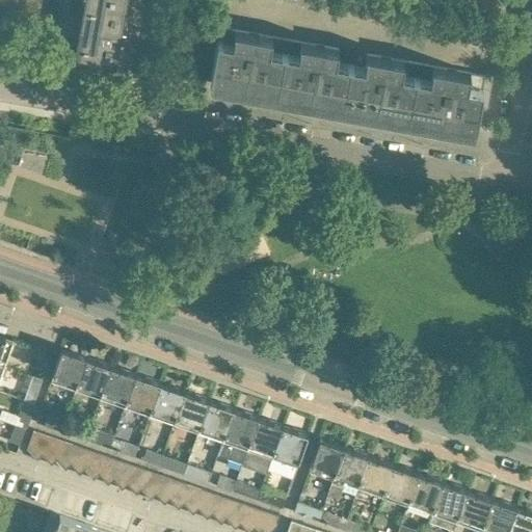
[(0,0),(0,18),(11,20),(16,0),(0,0)]
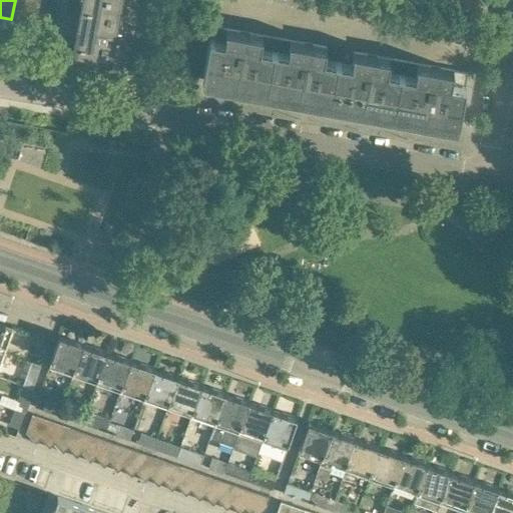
[(12,19),(34,23),(38,0),(15,0),(11,19),(12,19)]
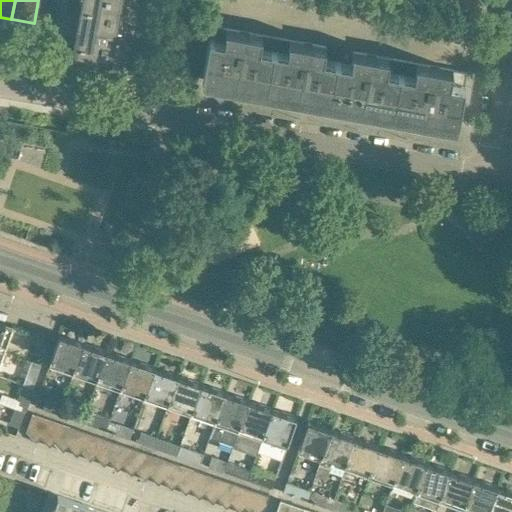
[(58,0),(38,0),(34,23),(54,26),(58,0)]
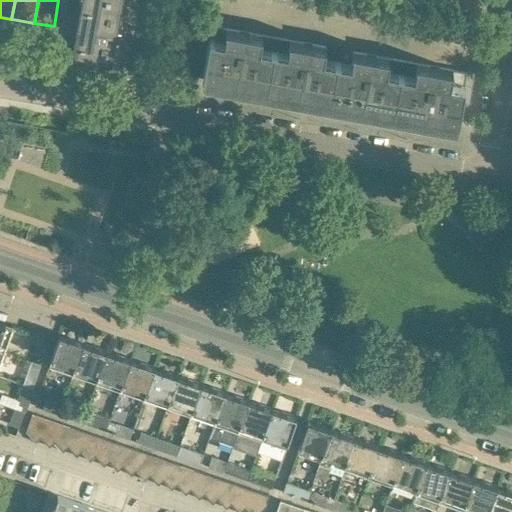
[(115,64),(126,0),(125,0),(82,0),(73,55),(68,54),(68,56),(115,64)]
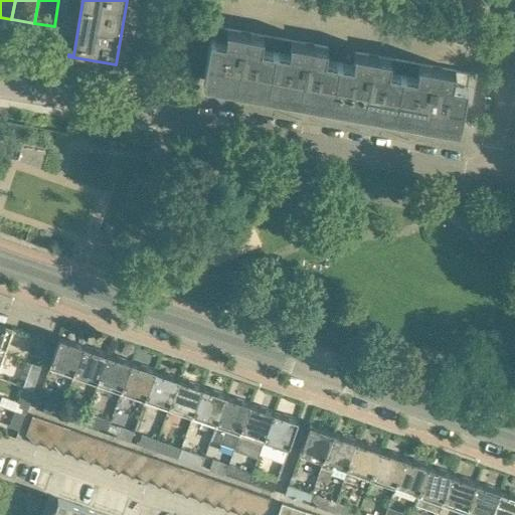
[(208,48),(203,76),(204,76),(203,82),(267,94),(277,37),(212,25),(212,27),(210,37),(208,48)]
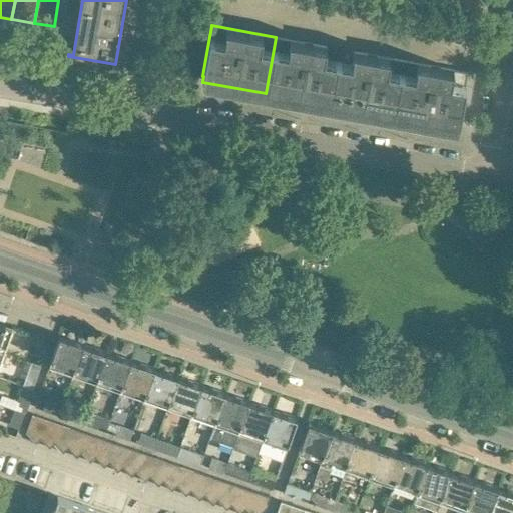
[(330,105),(331,99),(338,61),(324,59),(327,46),(276,37),(266,93),(330,105)]
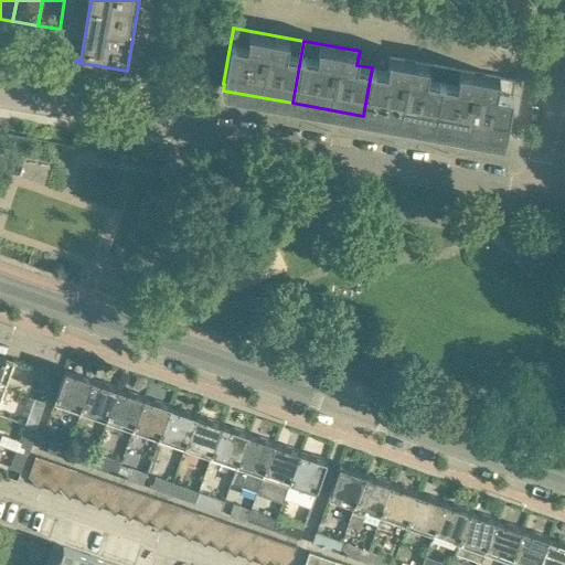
[(386,71),(372,67),(364,109),(363,116),(434,128),(445,66),(390,56),(386,71)]
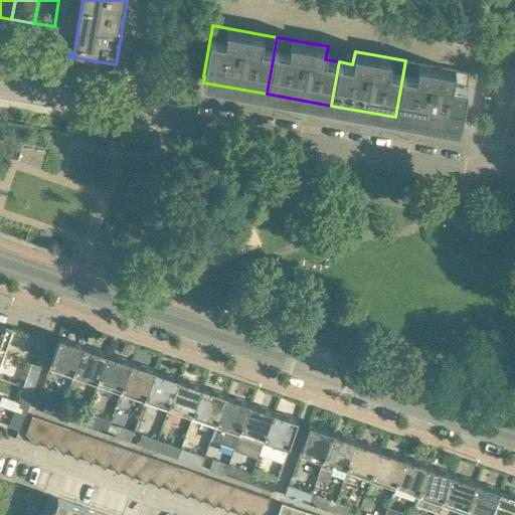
[(459,129),(460,123),(461,123),(470,72),(405,60),(395,117),(459,129)]
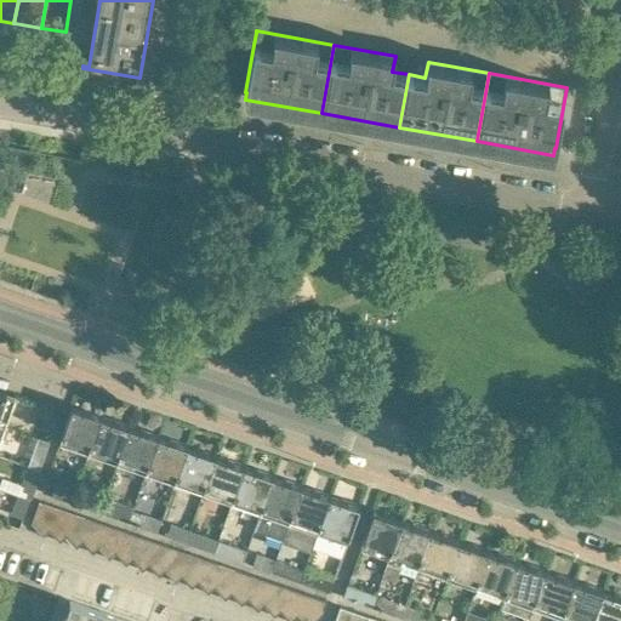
[(0,391),(0,422),(5,425),(15,397),(0,391)]
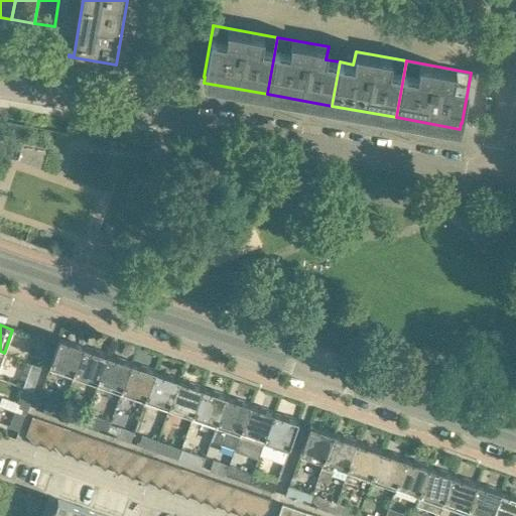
[(48,368),(74,377),(85,345),(59,337),(48,368)]
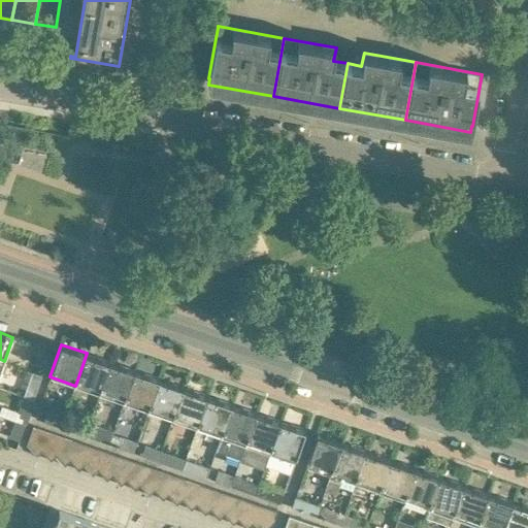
[(35,363),(44,367),(51,351),(40,348),(35,363)]
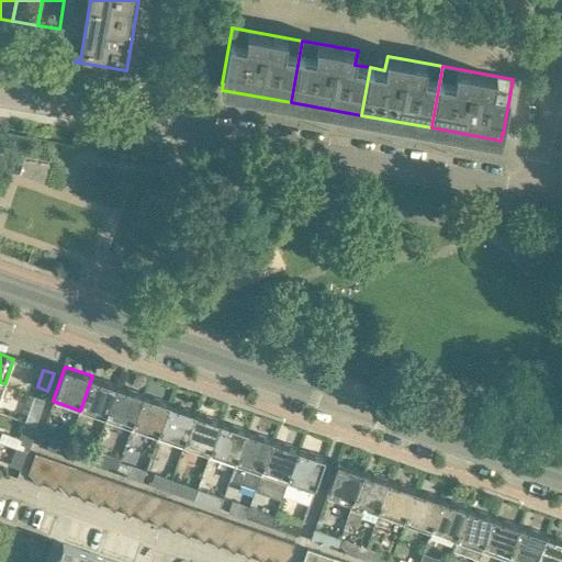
[(80,411),(105,419),(117,384),(92,375),(80,411)]
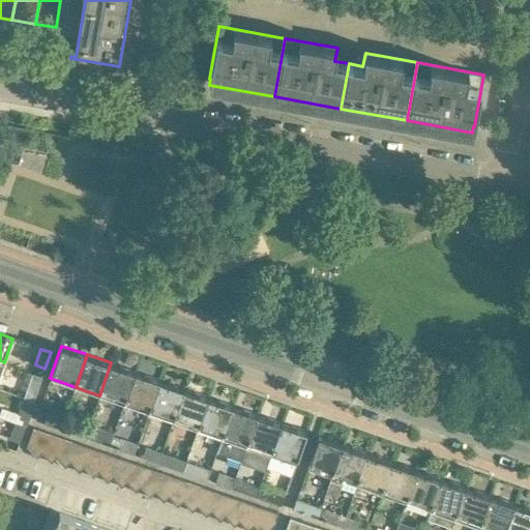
[(99,395),(124,404),(136,371),(111,362),(99,395)]
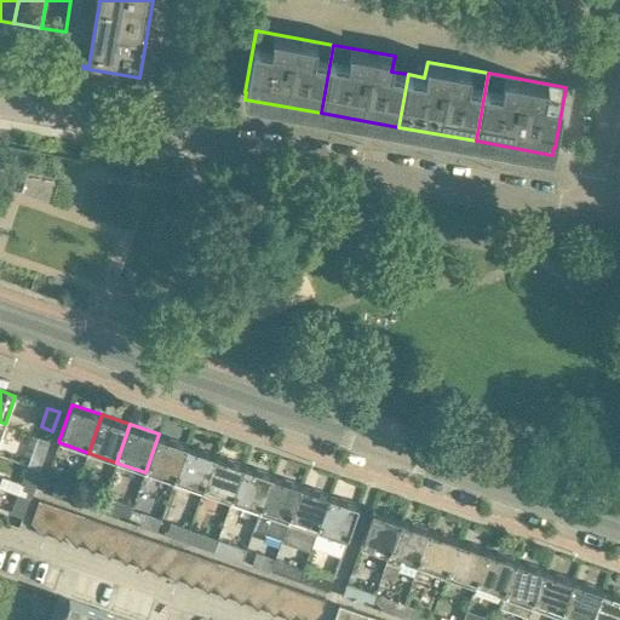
[(145,472),(173,482),(187,443),(159,434),(145,472)]
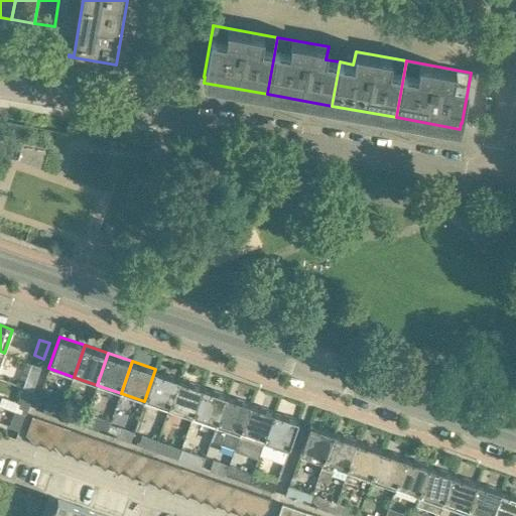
[(25,379),(35,383),(40,367),(31,363),(25,379)]
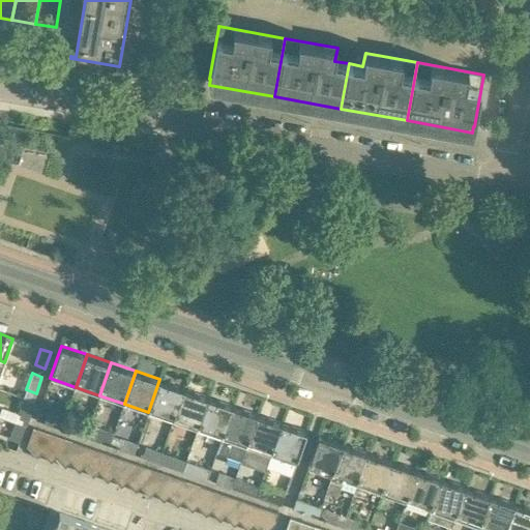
[(148,412),(173,421),(183,388),(159,379),(148,412)]
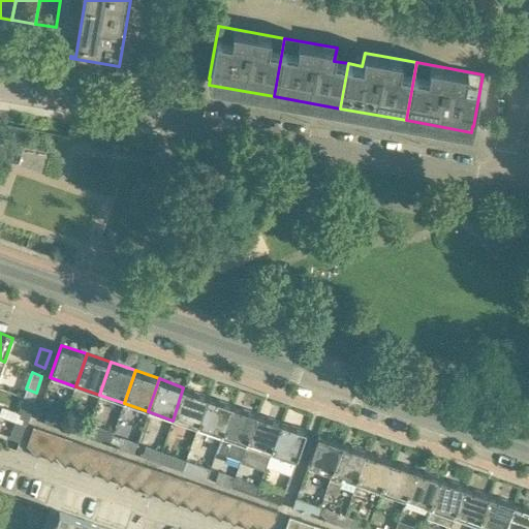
[(173,421),(196,429),(208,396),(183,387),(173,421)]
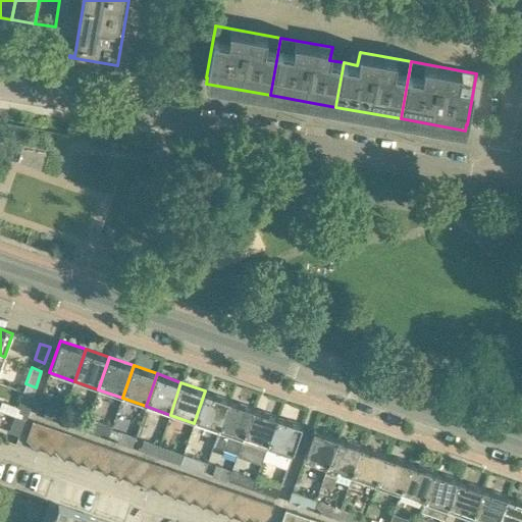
[(194,423),(218,431),(229,399),(205,390),(194,423)]
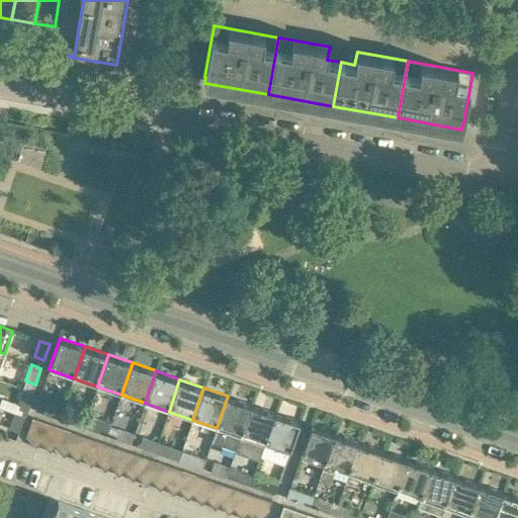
[(211,443),(235,451),(251,404),(228,396),(217,428),(211,443)]
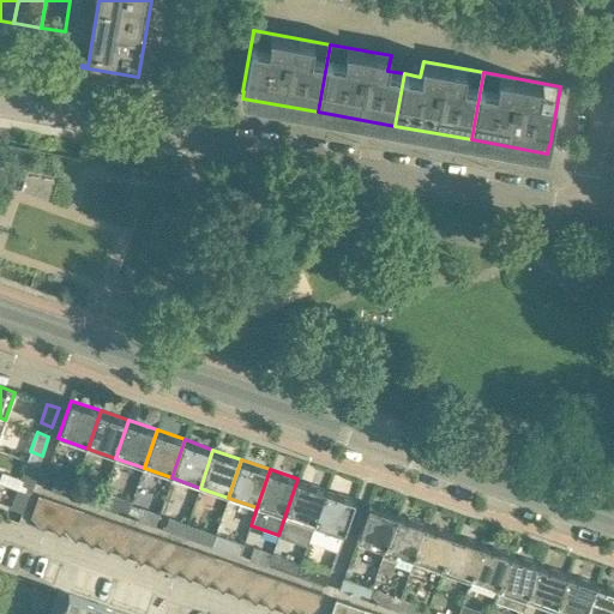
[(2,473),(0,479),(0,483),(18,489),(29,493),(32,482),(2,473)]
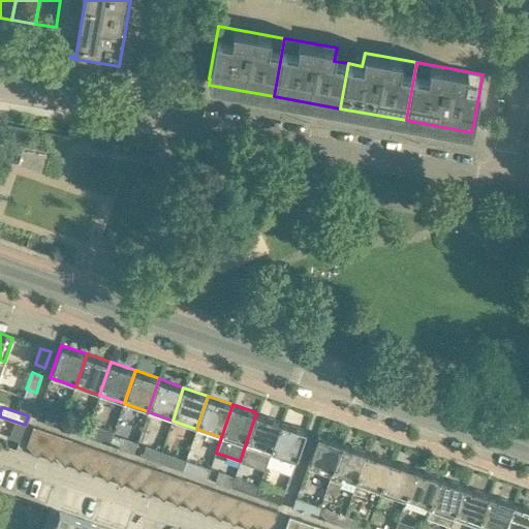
[(256,412),(240,461),(263,470),(270,454),(281,421),(256,412)]
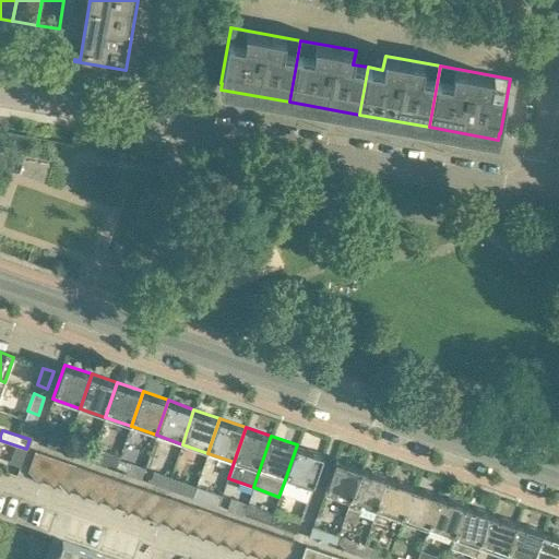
[(49,437),(46,448),(63,453),(67,443),(49,437)]
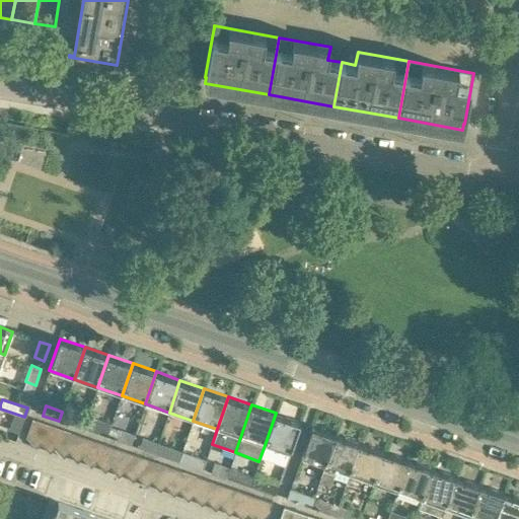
[(300,422),(276,413),(265,445),(289,454),(300,422)]
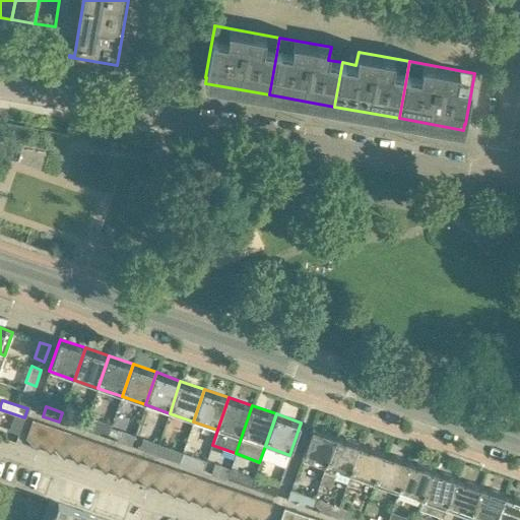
[(9,430),(19,434),(24,417),(15,414),(9,430)]
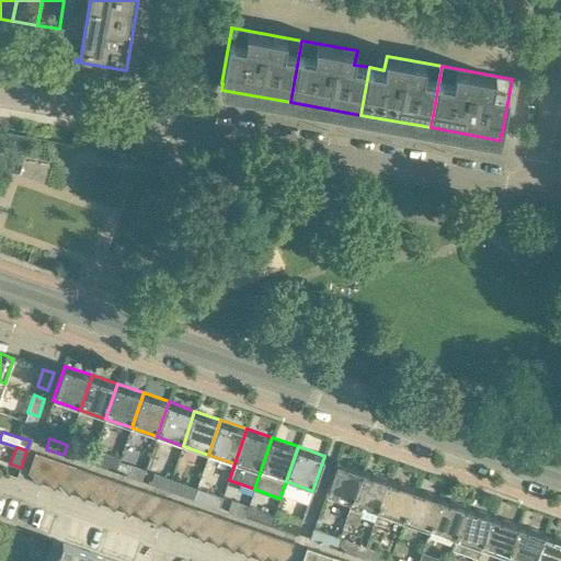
[(78,448),(73,459),(90,465),(93,454),(78,448)]
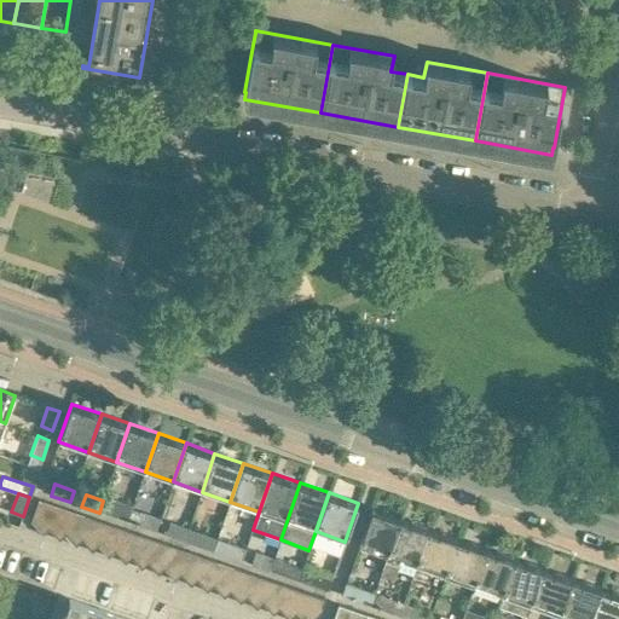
[(32,519),(32,521),(42,534),(48,528),(51,527),(50,526),(70,509),(39,499),(32,519)]
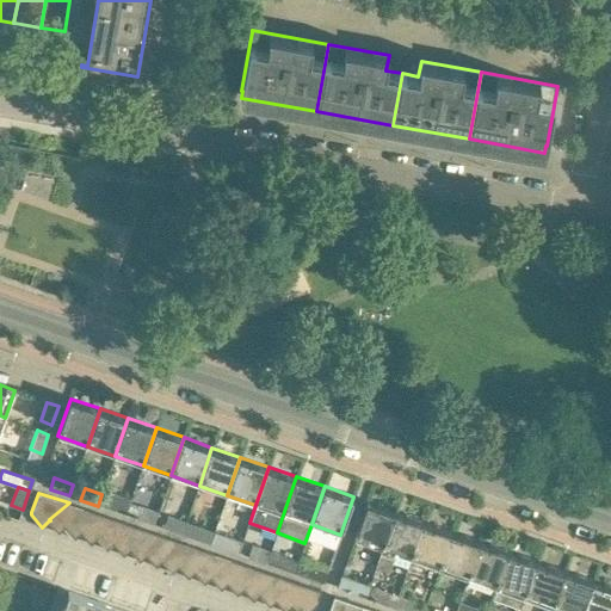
[(111,497),(106,508),(125,516),(130,503),(111,497)]
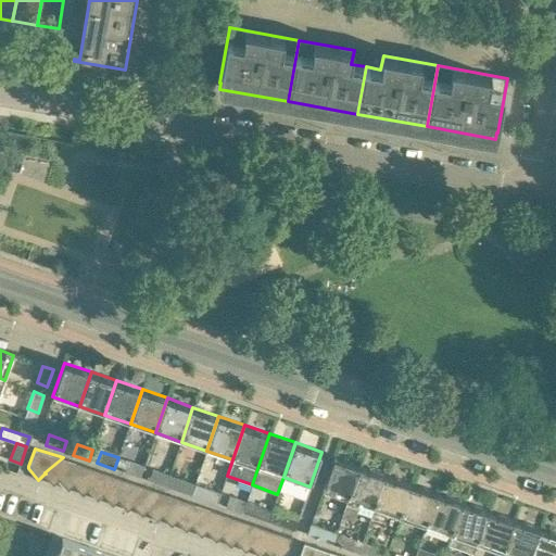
[(321,491),(348,500),(359,465),(333,456),(321,491)]
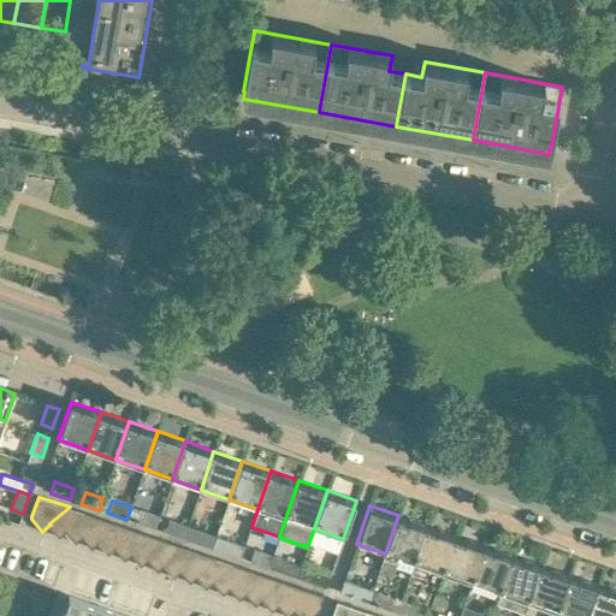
[(59,538),(65,532),(65,531),(87,513),(70,507),(49,523),(51,525),(48,526),(59,538)]
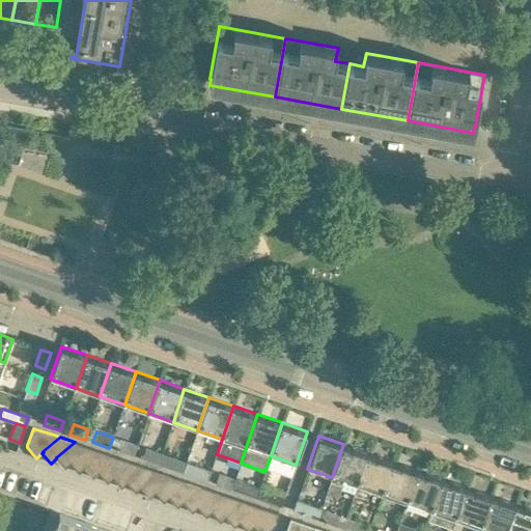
[(121,441),(117,451),(134,456),(137,446),(121,441)]
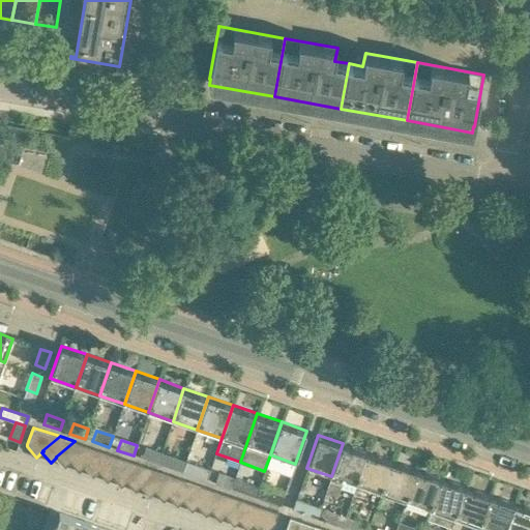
[(65,467),(69,463),(69,462),(89,446),(75,441),(56,457),(56,458),(65,467)]
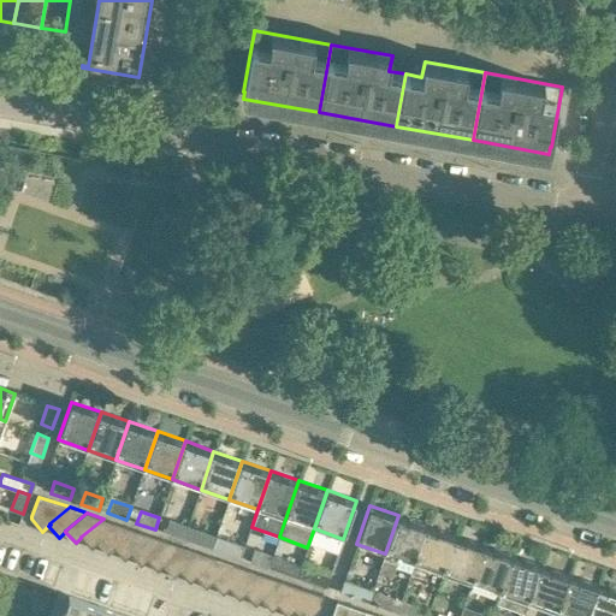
[(398,515),(385,554),(379,573),(394,576),(400,558),(413,563),(426,525),(398,515)]
